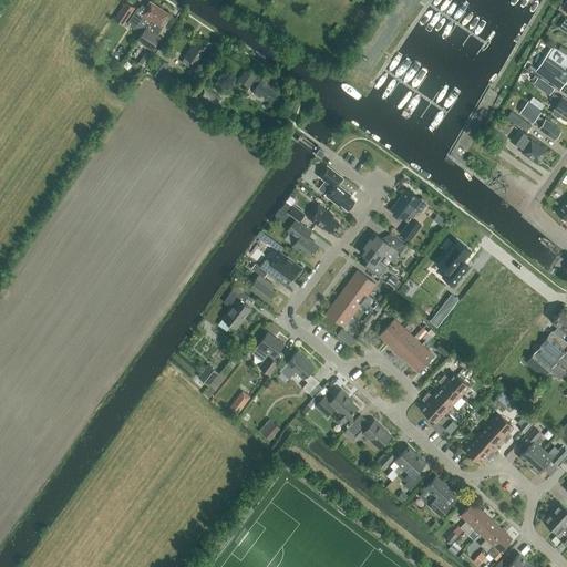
[(125,2),(114,19),(122,24),(134,8),(125,2)]
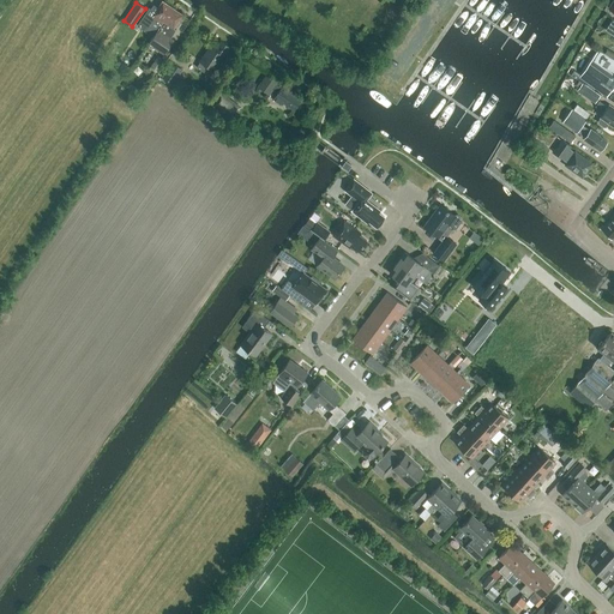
[(156,32),(157,34),(173,8),(163,2),(156,13),(149,10),(138,26),(154,37),(156,32)]
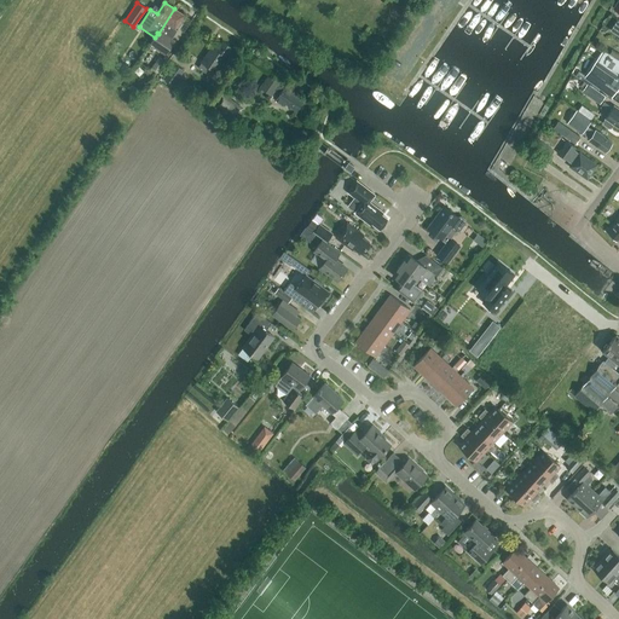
[(185,16),(174,9),(158,34),(152,42),(158,47),(157,48),(167,55),(175,41),(174,42),(172,40),(178,30),(175,29),(185,16)]
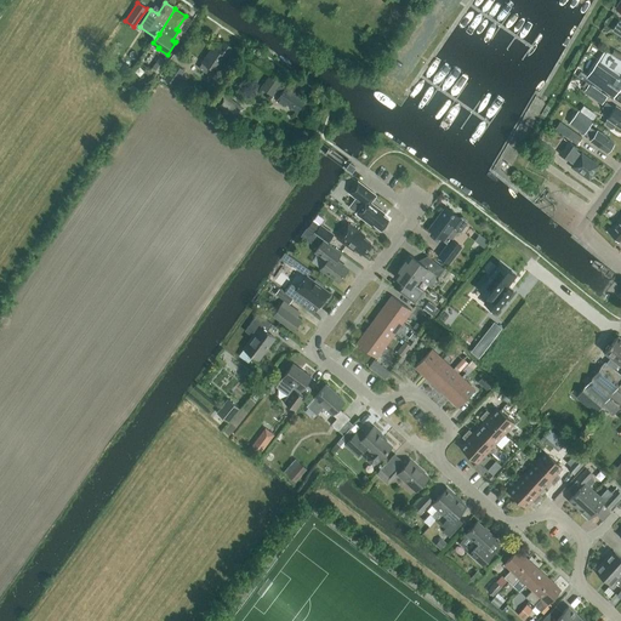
[(224,44),(218,51),(212,46),(201,62),(203,63),(198,68),(206,73),(210,68),(218,74),(232,55),(229,53),(233,50),(224,44)]
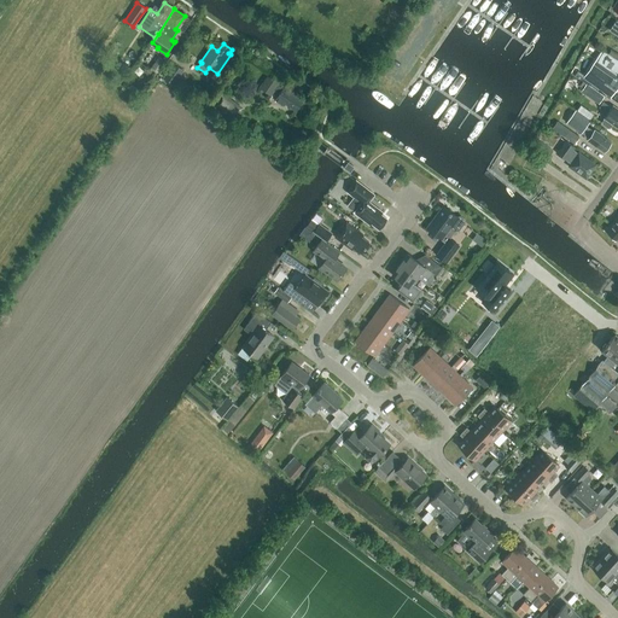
[(617,59),(602,51),(596,59),(592,57),(578,74),(599,88),(610,73),(617,79),(617,82),(617,85),(617,83),(617,59)]
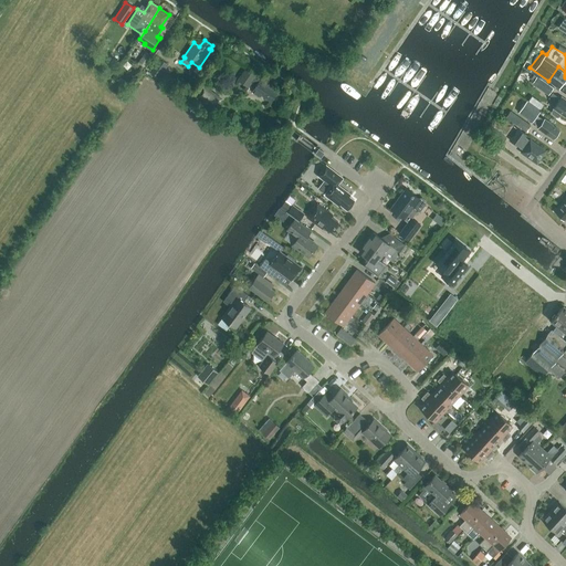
[(137,63),(143,66),(150,55),(145,52),(137,63)]
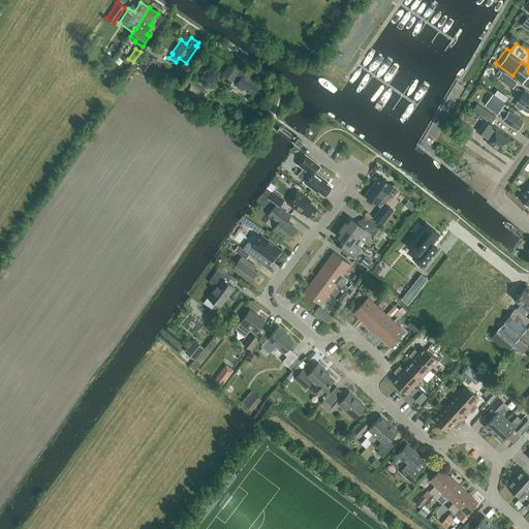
[(111,58),(103,53),(100,58),(106,62),(111,58)]
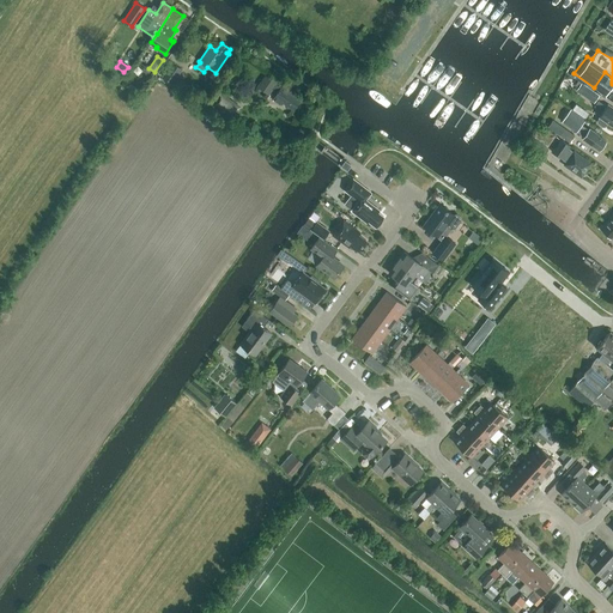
[(174,84),(183,70),(173,62),(167,71),(165,70),(161,76),(174,84)]
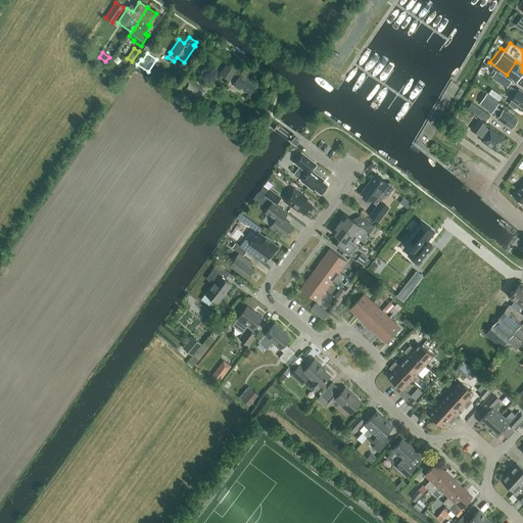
[(254,82),(241,73),(240,75),(235,72),(236,69),(227,63),(220,75),(229,80),(232,76),(237,80),(233,86),(240,90),(241,88),(251,94),(256,87),(252,84),(254,82)]
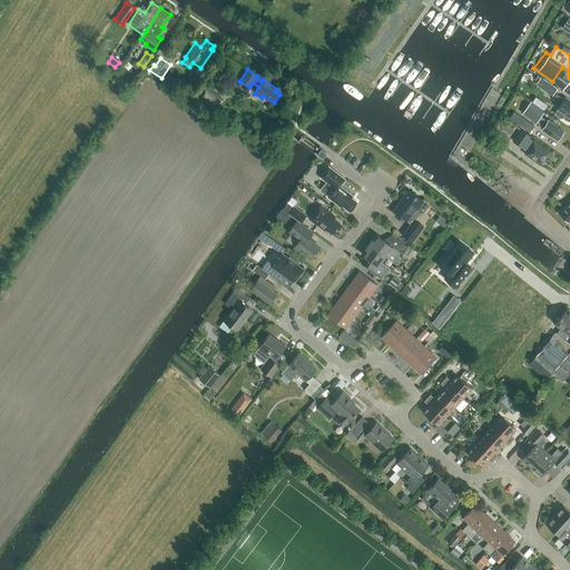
[(557,88),(544,80),(540,76),(534,84),(539,87),(541,85),(553,92),(557,88)]
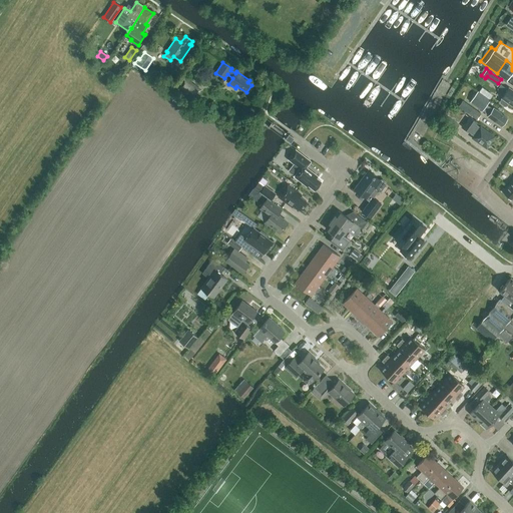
[(184,78),(176,88),(194,101),(201,90),(184,78)]
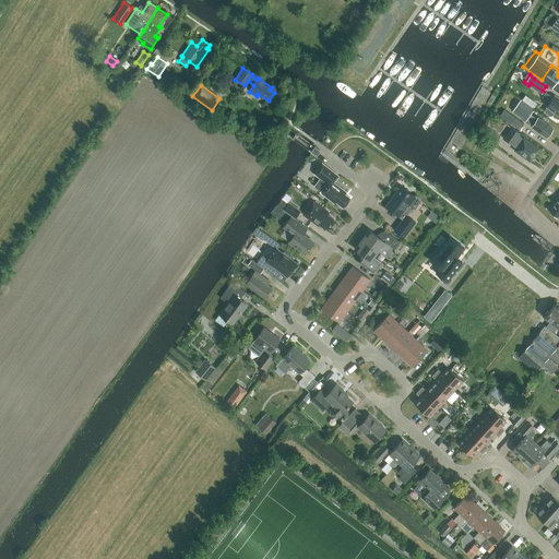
[(542,97),(549,102),(544,109),(544,111),(549,115),(551,115),(554,111),(558,115),(558,99),(554,96),(552,97),(545,92),(542,97)]
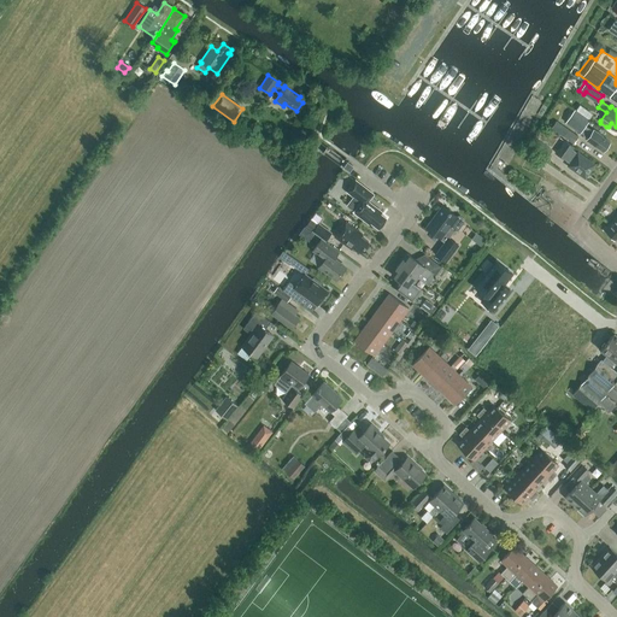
[(593,130),(585,125),(589,119),(575,109),(565,123),(580,133),(587,137),(586,140),(594,146),(595,145),(604,151),(609,142),(601,136),(603,136),(594,129),(593,130)]
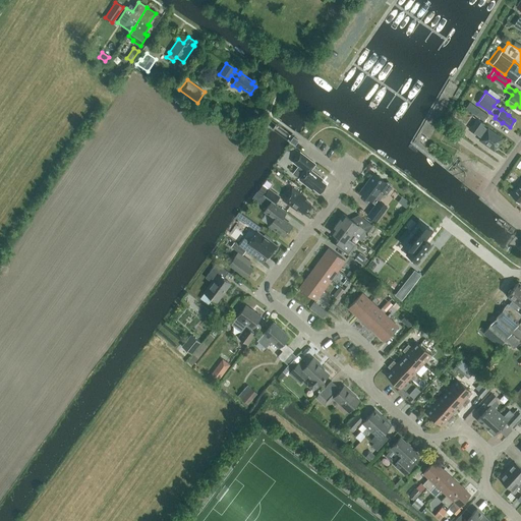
[(483,121),(488,115),(480,109),(475,115),(483,121)]
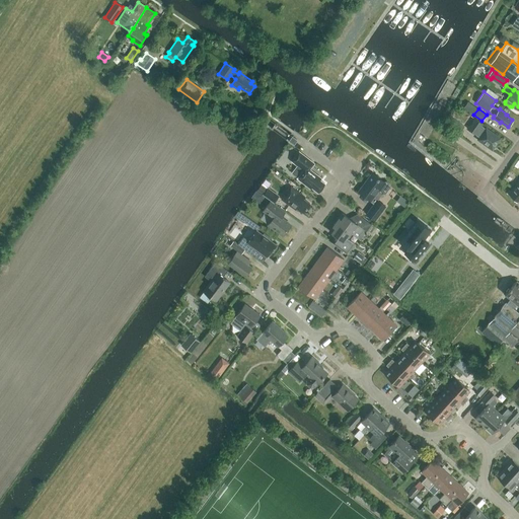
[(464,127),(451,118),(448,123),(460,132),(464,127)]
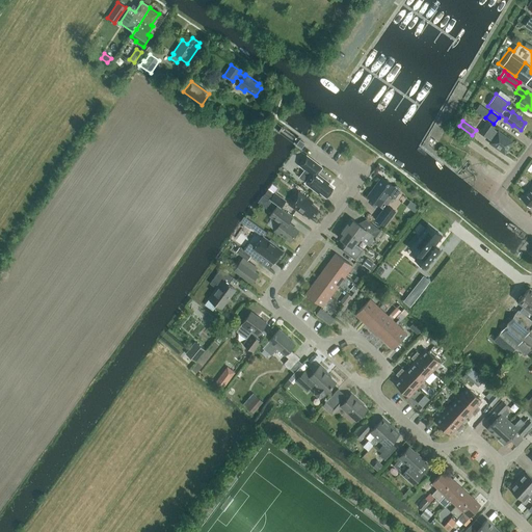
[(511,141),(498,131),(493,128),(495,126),(487,121),(479,131),(491,140),(489,141),(504,152),(511,141)]
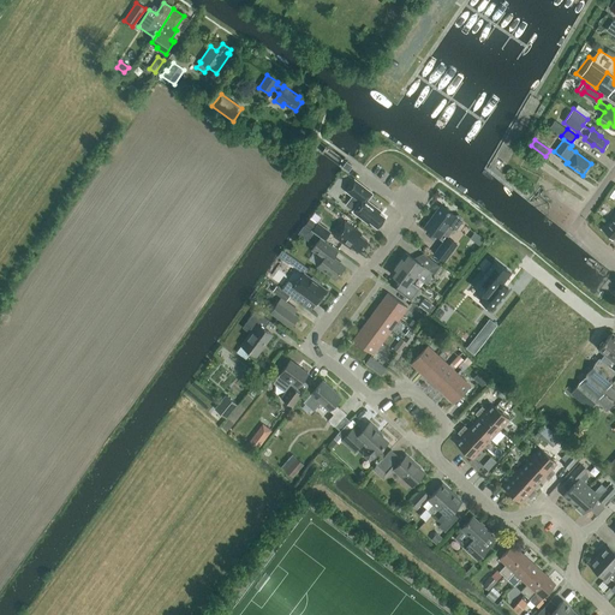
[(354,179),(345,191),(353,197),(359,202),(353,209),(352,212),(368,224),(369,221),(377,228),(384,218),(378,213),(380,212),(366,201),(372,193),(357,181),(354,179)]
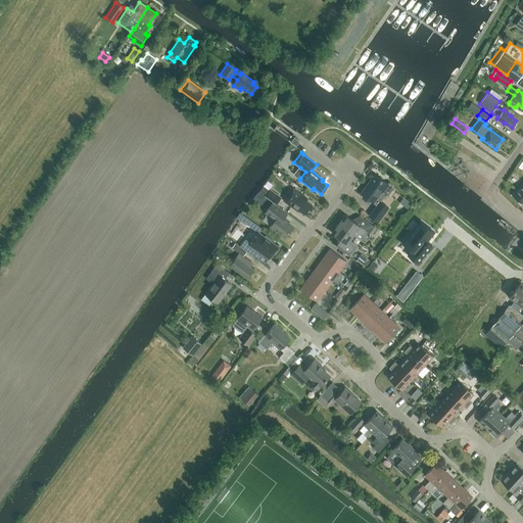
[(375,175),(361,193),(374,202),(377,204),(370,216),(378,222),(388,208),(380,202),(385,195),(387,195),(392,188),(392,185),(389,184),(387,184),(375,175)]
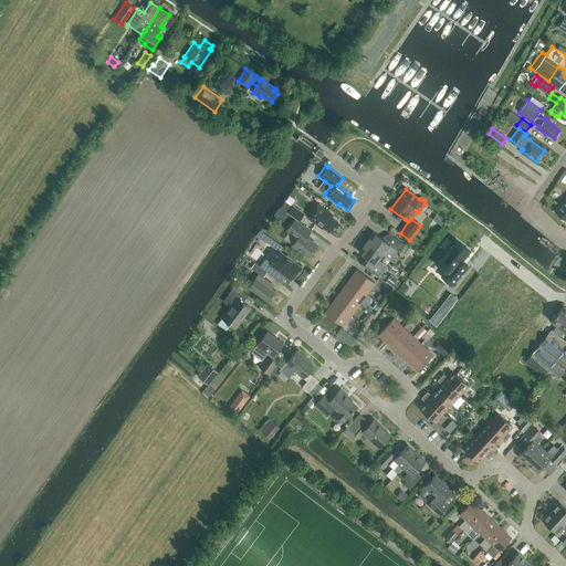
[(565,198),(554,212),(563,219),(565,216),(565,198)]
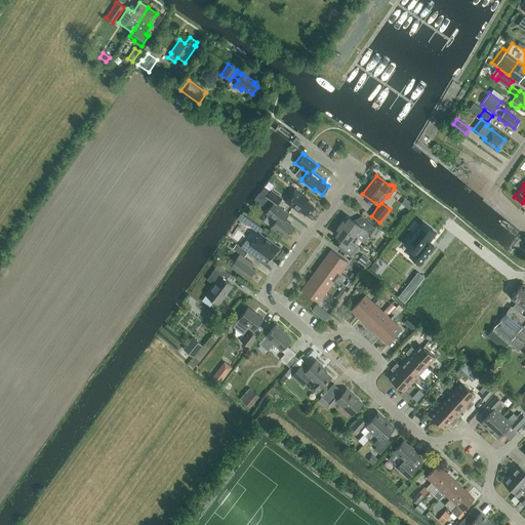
[(265,187),(259,192),(261,193),(266,196),(266,197),(271,191),(266,187),(265,187)]
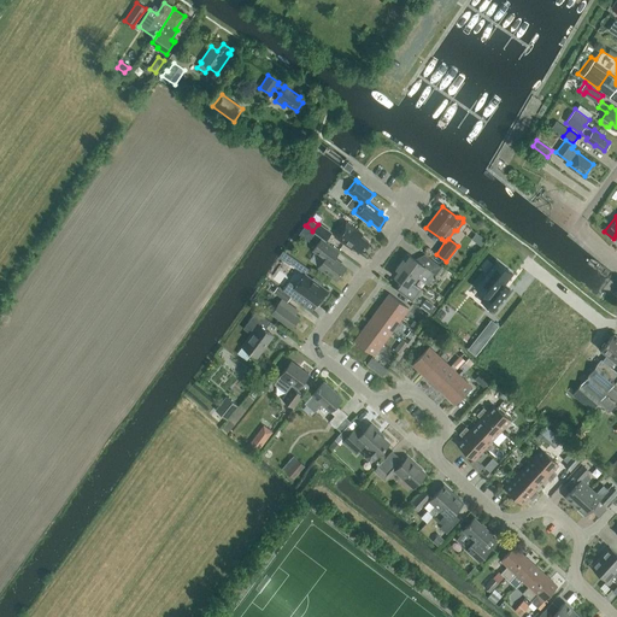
[(360,252),(369,242),(360,236),(362,234),(346,222),(334,236),(351,248),(353,246),(360,252)]
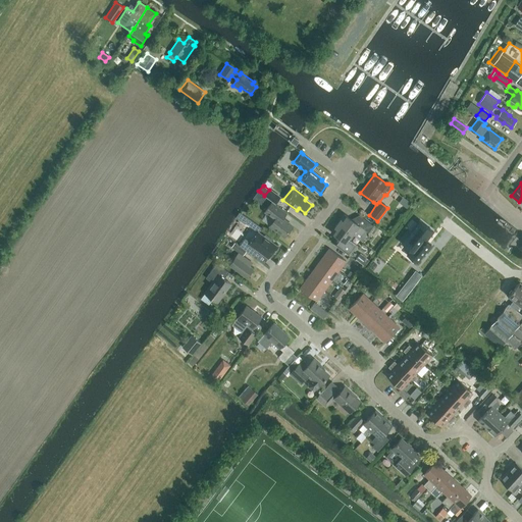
[(269,190),(264,196),(275,203),(280,197),(269,189),(269,190)]
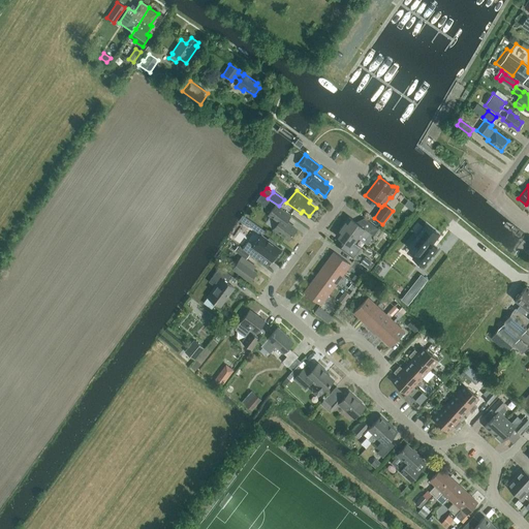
[(261,193),(257,199),(259,200),(262,204),(268,197),(263,194),(261,193)]
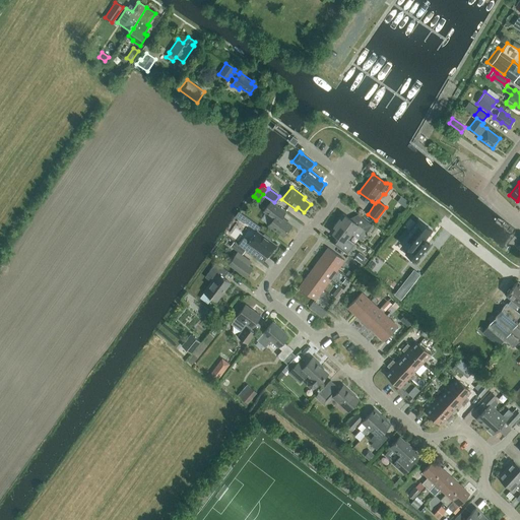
[(402,198),(398,203),(404,208),(408,202),(402,198)]
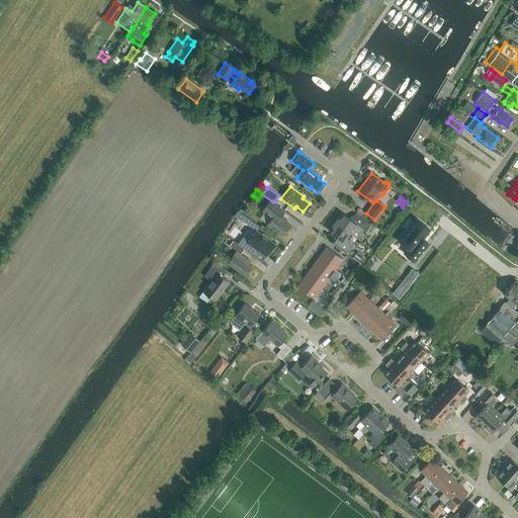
[(282,235),(289,225),(280,217),(284,211),(270,200),(262,210),(272,218),(267,224),(282,235)]
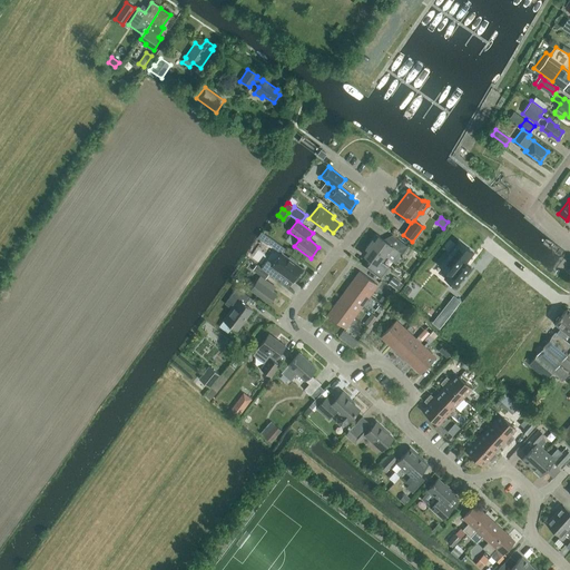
[(376,234),(369,244),(386,256),(395,263),(397,259),(396,256),(400,252),(402,254),(408,247),(393,236),(389,244),(383,239),(376,234)]
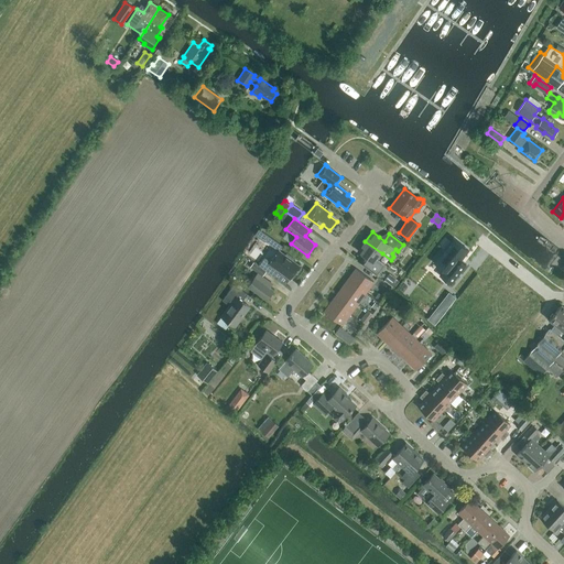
[(453,238),(434,262),(444,270),(440,274),(451,284),(466,264),(461,260),(462,259),(468,250),(453,238)]
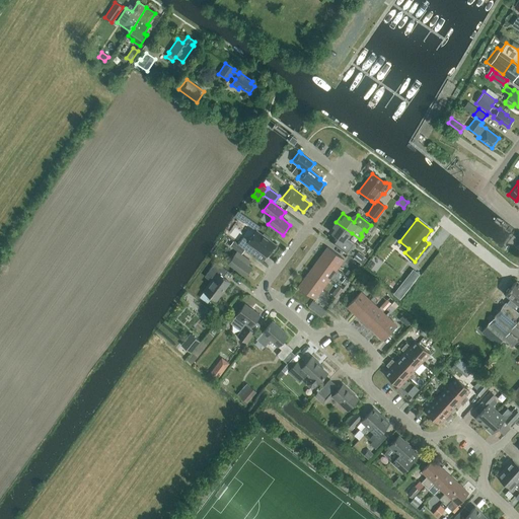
[(260,227),(252,221),(249,226),(255,231),(256,230),(260,227)]
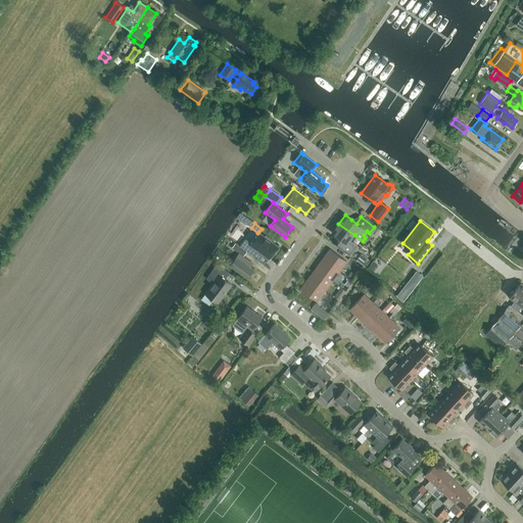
[(338,224),(332,233),(338,237),(333,244),(341,249),(350,256),(358,246),(350,241),(354,235),(338,224)]
